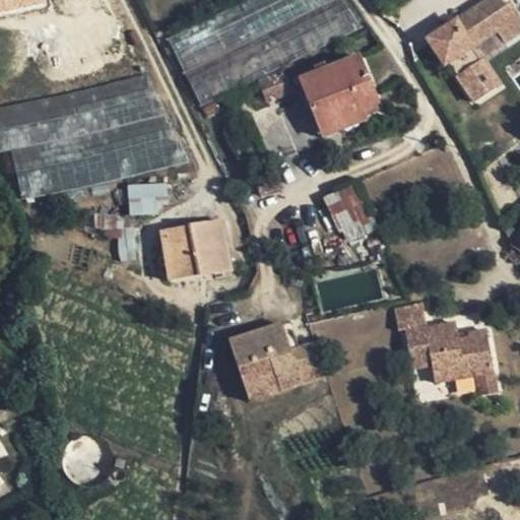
[(45,0),(0,0),(0,13),(46,8),(45,0)]
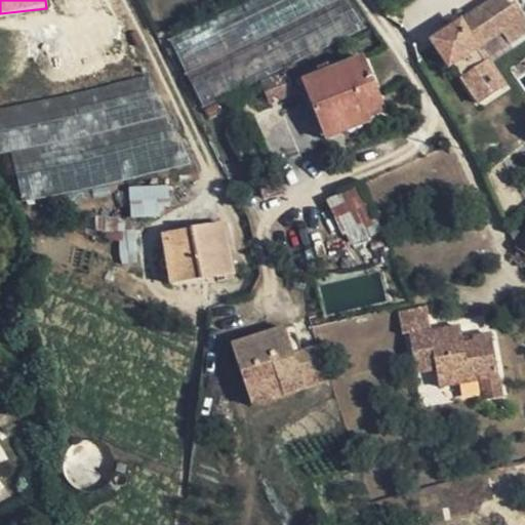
[(346,0),(251,0),(169,41),(203,108),(245,87),(274,73),(365,29),(346,0)]
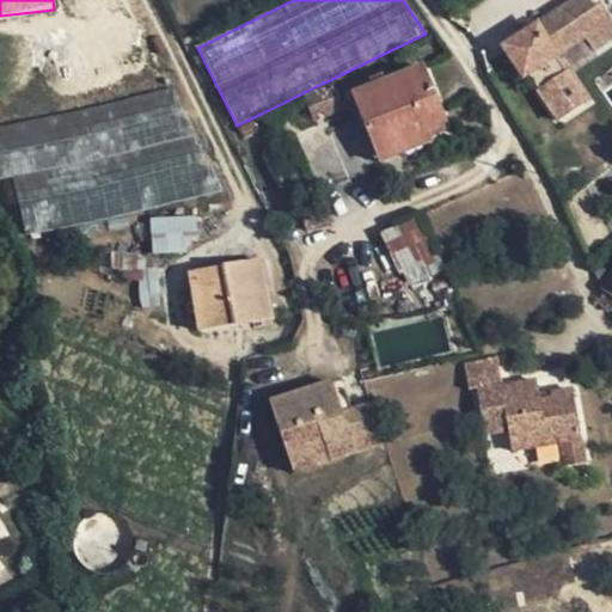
[(594,0),(576,0),(508,47),(527,74),(532,72),(563,118),(591,101),(558,53),(588,34),(597,47),(611,36),(611,16),(604,2),(599,6),(594,0)]
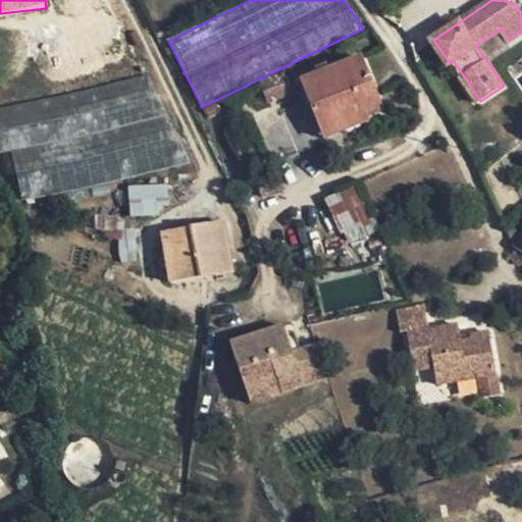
[(305,94),(318,131),(364,112),(380,106),(361,56),(300,81),(305,94)]
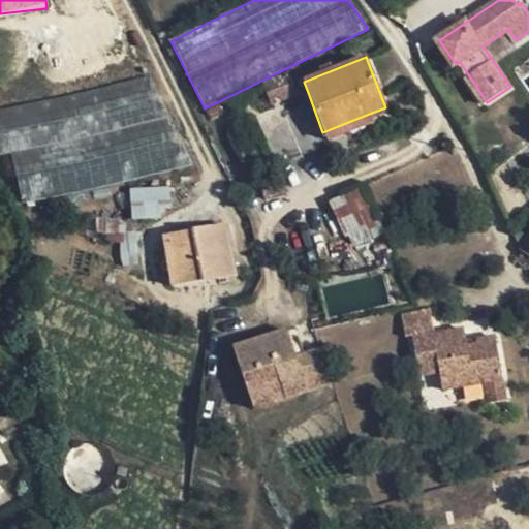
[(279,81),(276,73),(247,88),(251,94),(279,81)]
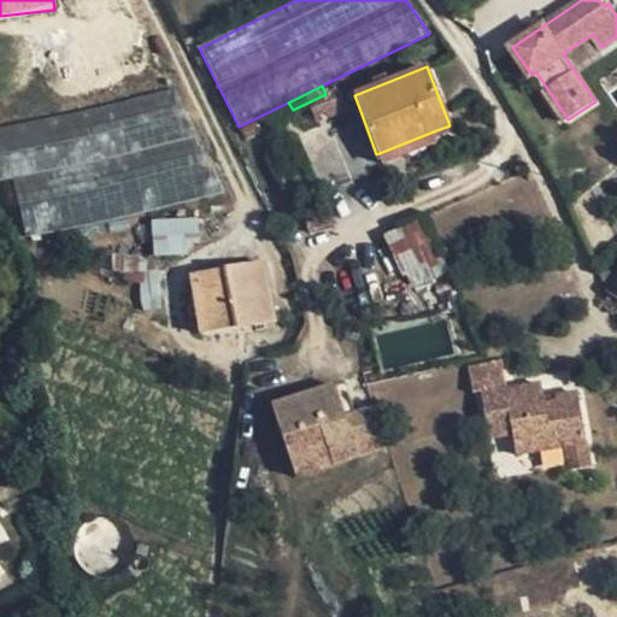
[(0,180),(11,177),(197,137),(174,89),(0,127),(0,180)]
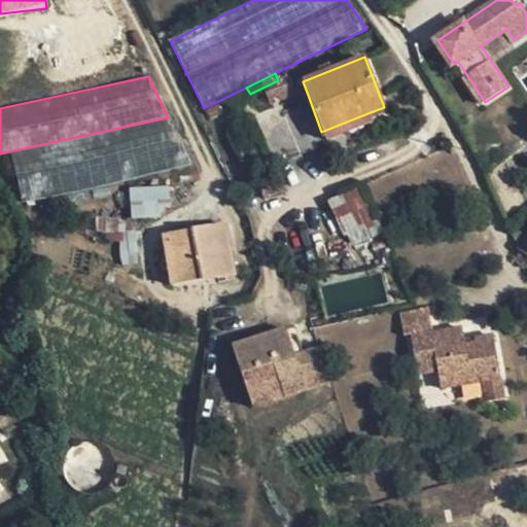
[(325,141),(321,132),(308,95),(281,105),(301,156),(327,146),(325,141)]
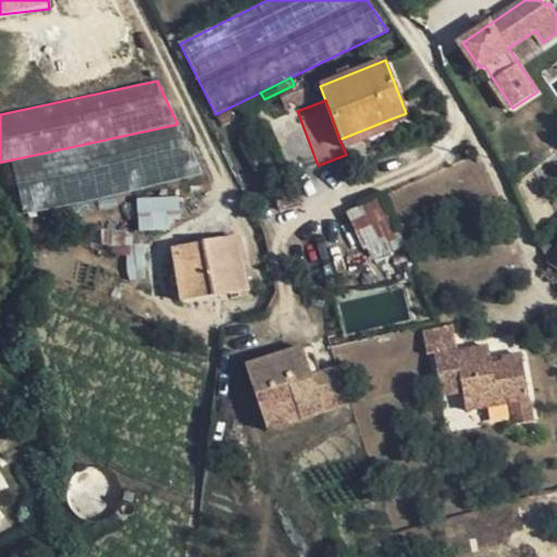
[(287,176),(318,165),(297,111),(265,123),(287,176)]
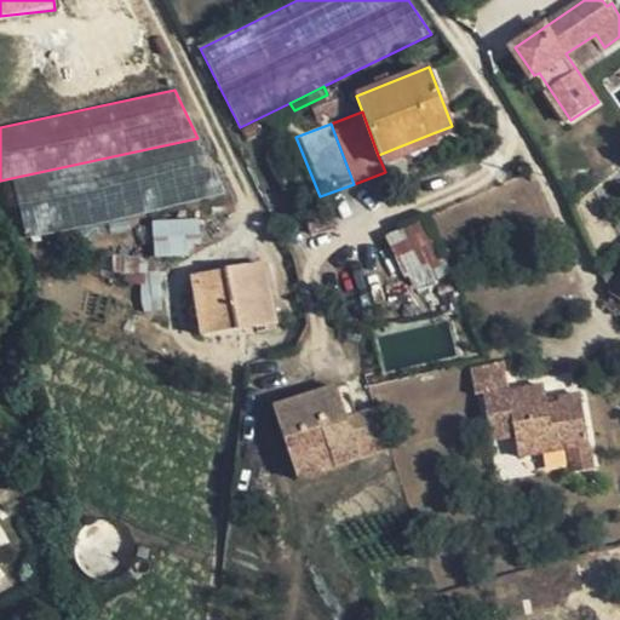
[(437,145),(432,133),(378,155),(383,166),(437,145)]
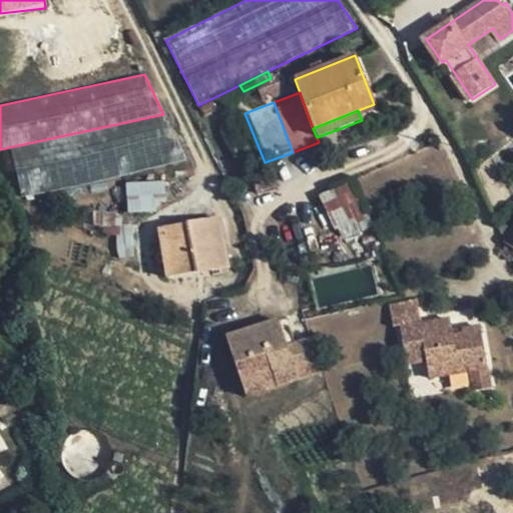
[(19,196),(20,197),(184,161),(186,160),(182,152),(163,114),(9,147),(19,196)]
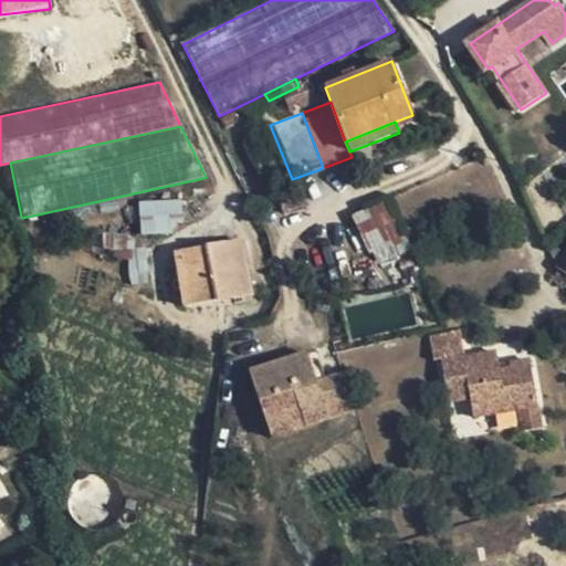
[(301,188),(278,194),(283,213),(306,208),(301,188)]
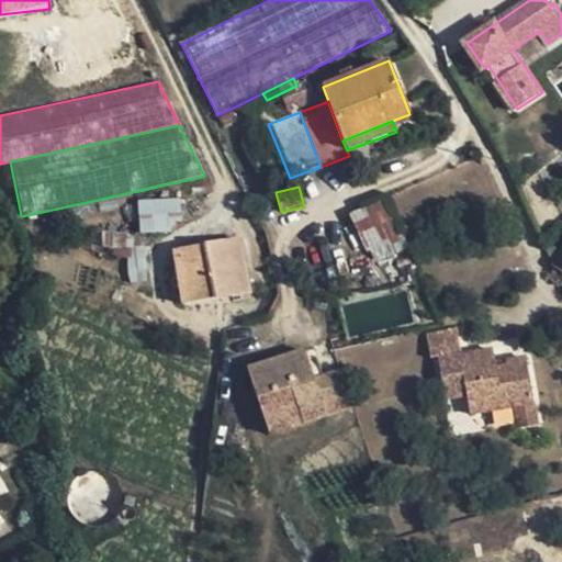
[(178,199),(135,202),(139,234),(181,232),(178,199)]
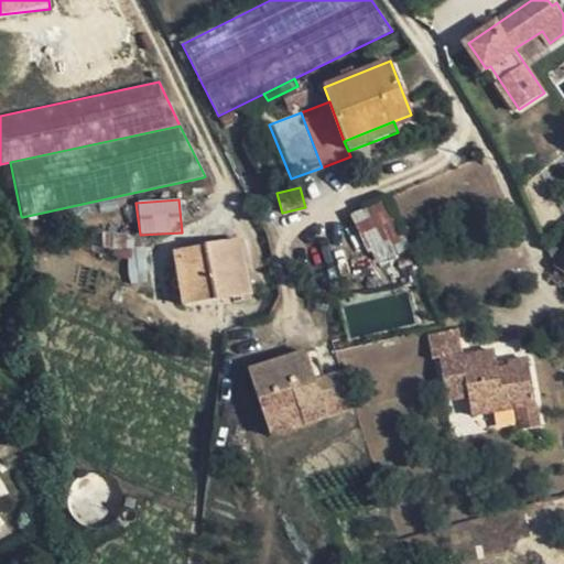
[(387,202),(354,216),(369,250),(401,235),(387,202)]
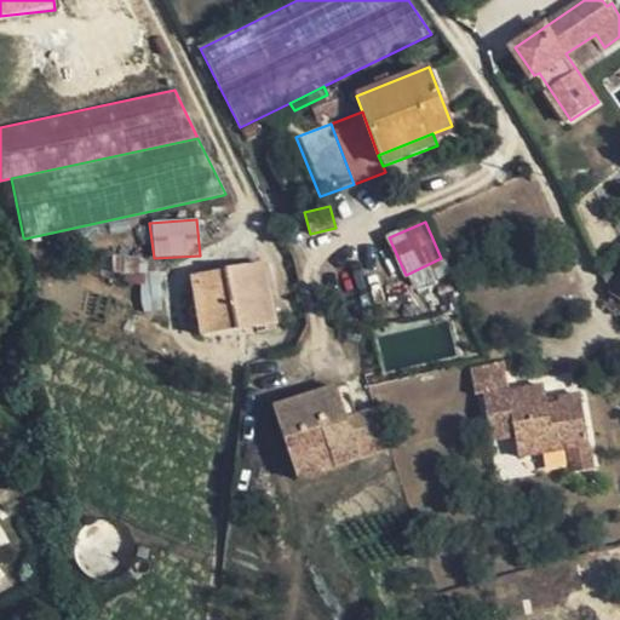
[(240,270),(253,327),(274,323),(263,265),(240,270)]
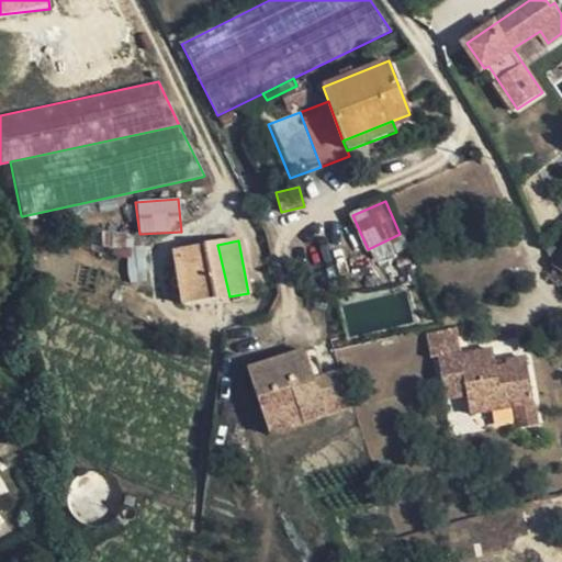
[(229,296),(217,245),(173,253),(183,305),(229,296)]
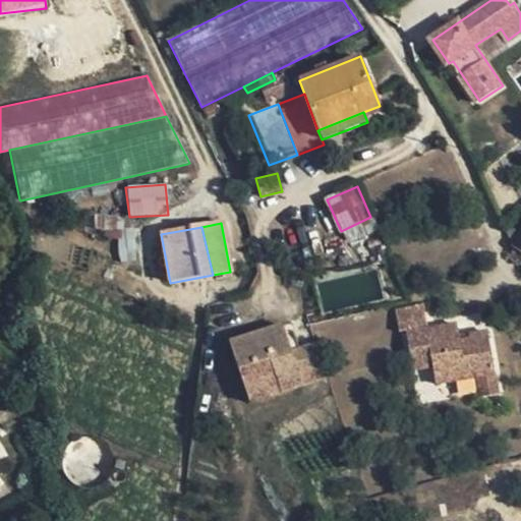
[(459,341),(458,335),(456,325),(427,328),(423,306),(396,311),(399,331),(405,332),(411,370),(432,368),(435,385),(476,379),(494,374),(486,331),(468,334),(469,340),(459,341)]
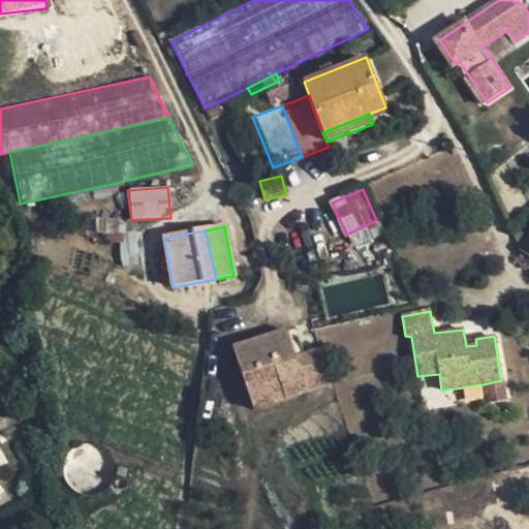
[(332,383),(319,349),(302,354),(294,358),(289,343),(285,333),(231,350),(252,410),(332,383)]
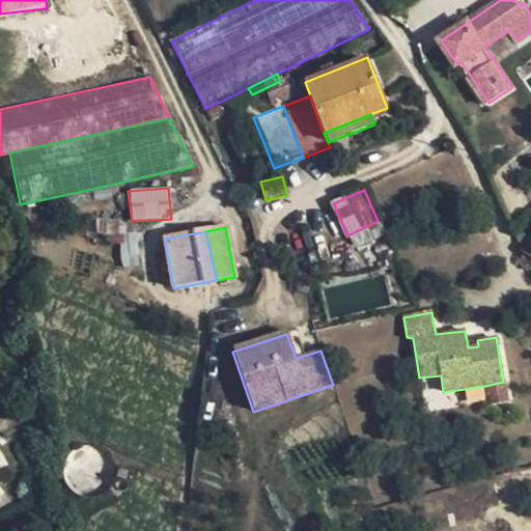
[(299,341),(290,344),(296,359),(303,356),(299,341)]
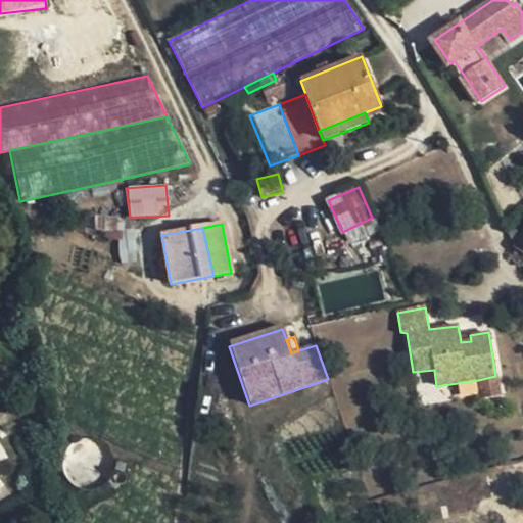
[(481,399),(500,396),(495,376),(478,380),(481,399)]
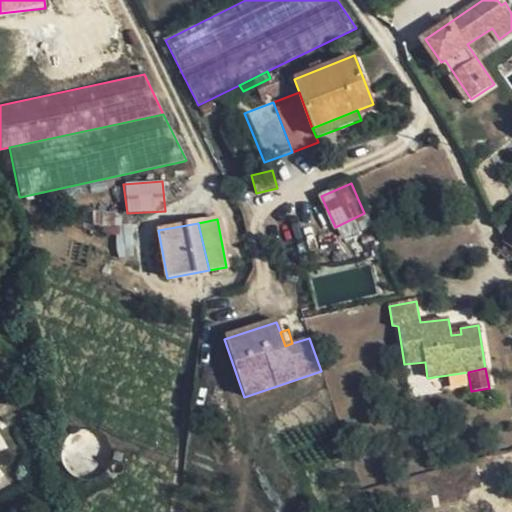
[(124,455),(115,452),(113,460),(123,462),(124,455)]
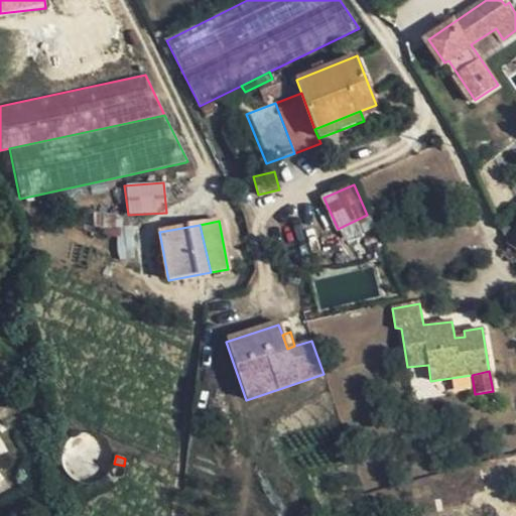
[(115,476),(109,472),(105,478),(113,484),(118,479),(115,476)]
